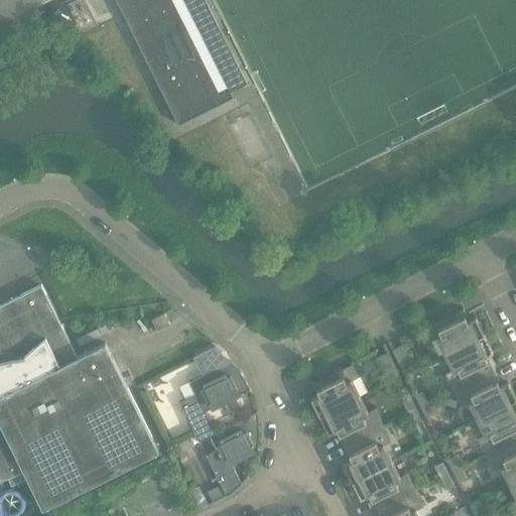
[(178,125),(188,121),(235,98),(232,91),(185,0),(116,0),(125,17),(127,21),(132,30),(132,31),(149,66),(150,68),(165,99),(178,125)]
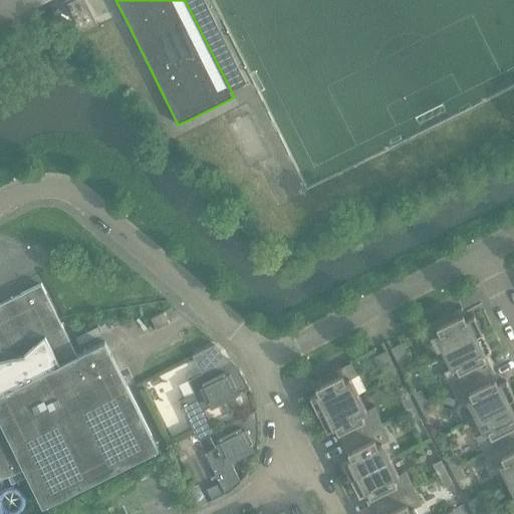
[(135,403),(105,342),(77,355),(41,284),(0,304),(0,482),(8,476),(12,484),(28,476),(43,506),(158,449),(135,403)]
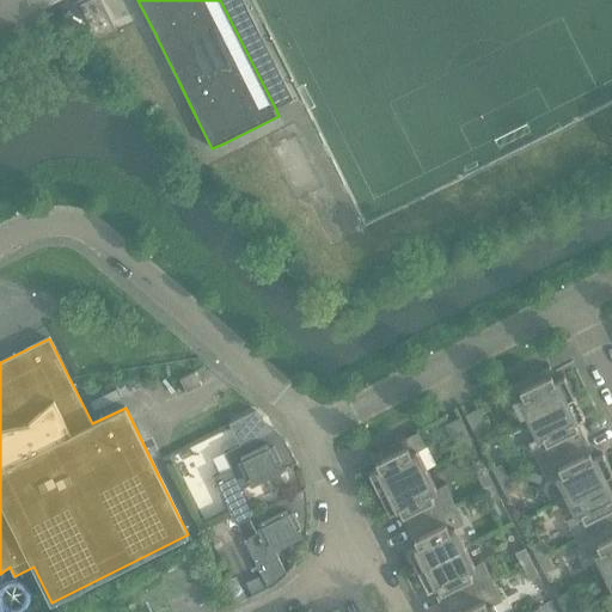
[(575,397),(564,377),(557,380),(550,367),(502,391),(509,407),(518,402),(527,421),(575,397)]
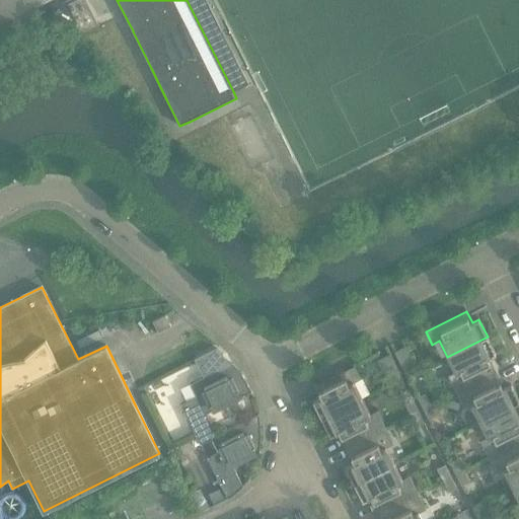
[(171,327),(166,316),(153,322),(158,334),(171,327)]
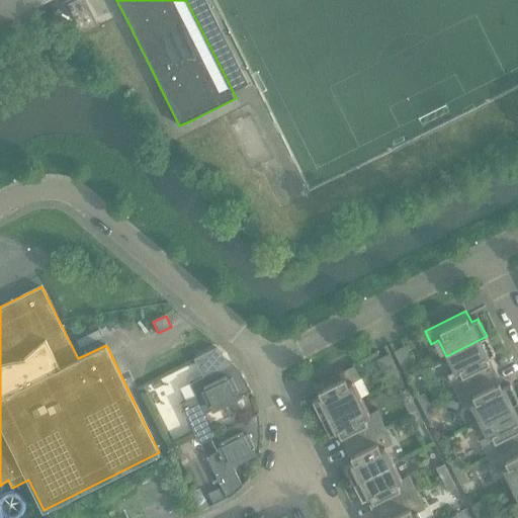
[(496,372),(488,357),(495,354),(487,336),(446,356),(454,371),(447,375),(456,393),(496,372)]
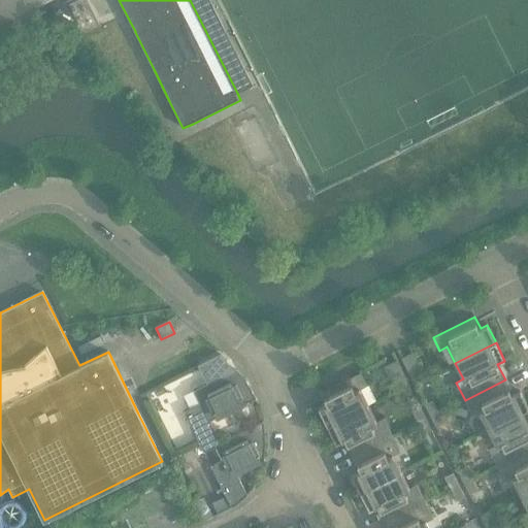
[(425,378),(413,353),(401,359),(414,384),(425,378)]
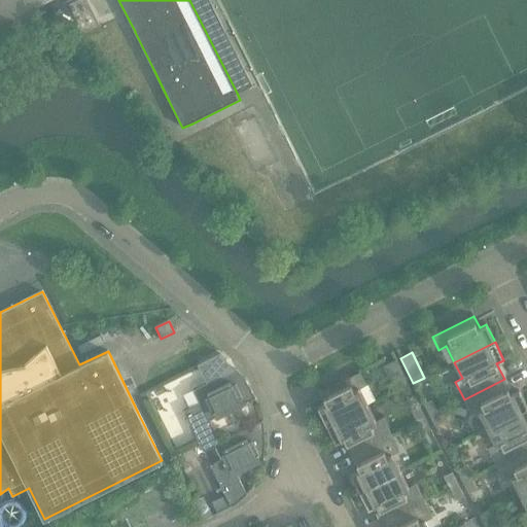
[(198,364),(207,383),(232,371),(226,360),(219,354),(198,364)]
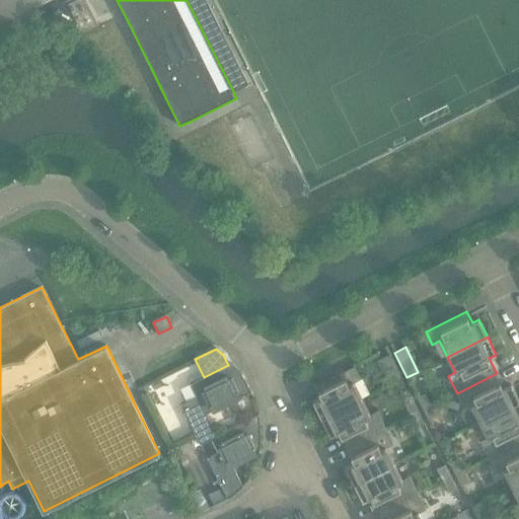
[(403,379),(390,355),(379,360),(391,385),(403,379)]
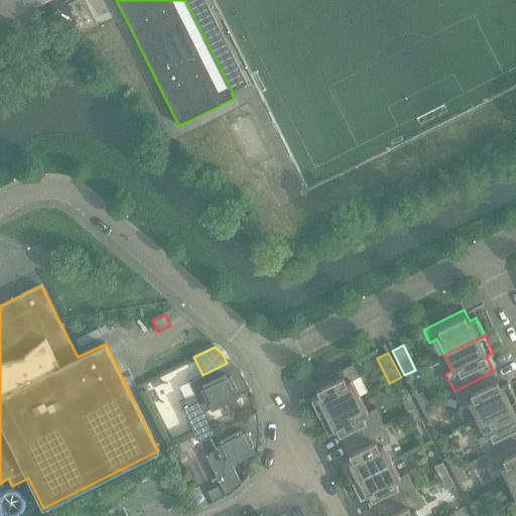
[(206,411),(249,390),(250,390),(244,378),(241,373),(239,370),(236,372),(231,363),(232,363),(231,361),(227,363),(203,375),(189,382),(196,394),(179,402),(199,441),(216,432),(206,411)]
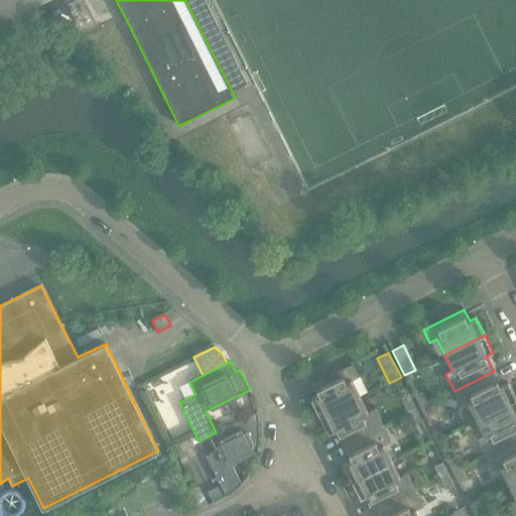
[(360,396),(352,381),(360,377),(353,364),(313,384),(319,395),(311,399),(320,416),(360,396)]
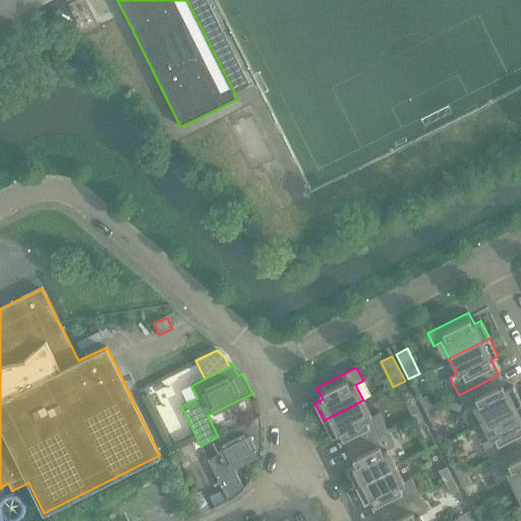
[(520,403),(520,402),(513,386),(507,390),(499,374),(459,395),(466,410),(474,407),(482,423),(520,403)]
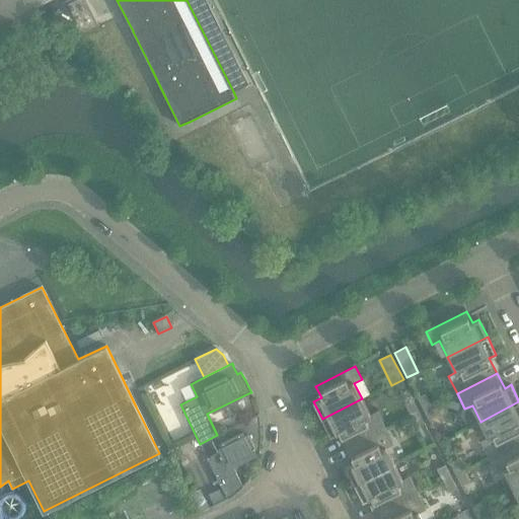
[(426,393),(418,397),(424,410),(431,406),(426,393)]
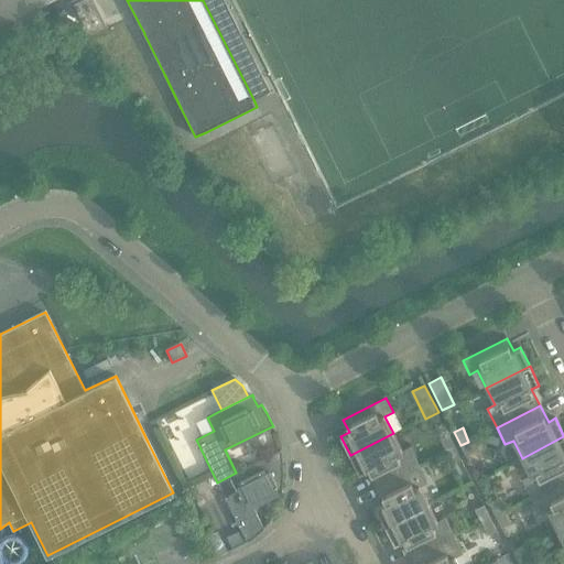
[(419,465),(410,447),(402,451),(393,433),(350,455),(359,474),(367,470),(375,487),(419,465)]
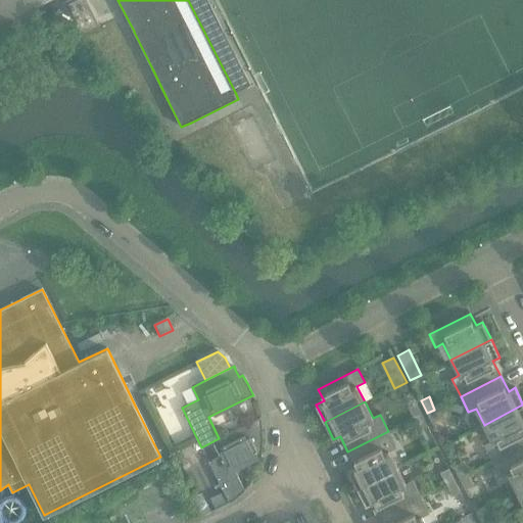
[(422,415),(416,403),(409,407),(414,419),(422,415)]
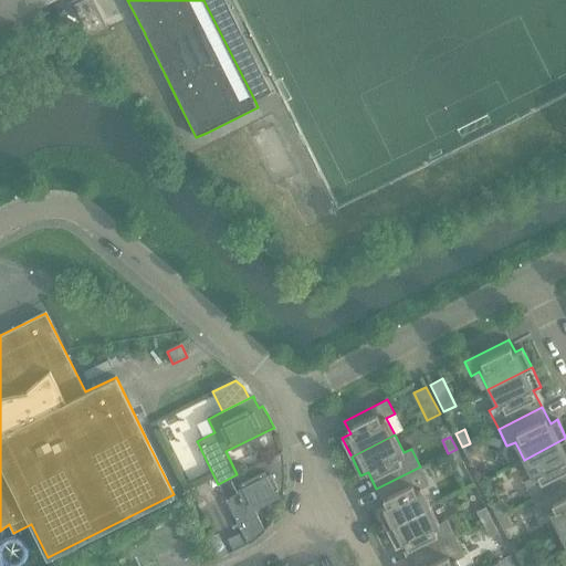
[(565,482),(565,438),(524,460),(533,478),(524,481),(533,500),(565,482)]
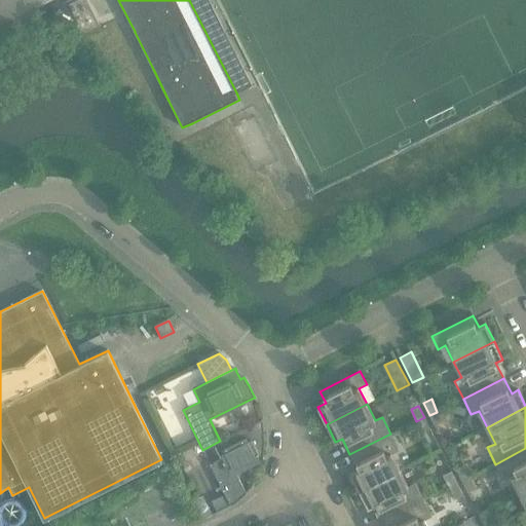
[(443,422),(437,412),(429,415),(435,426),(443,422)]
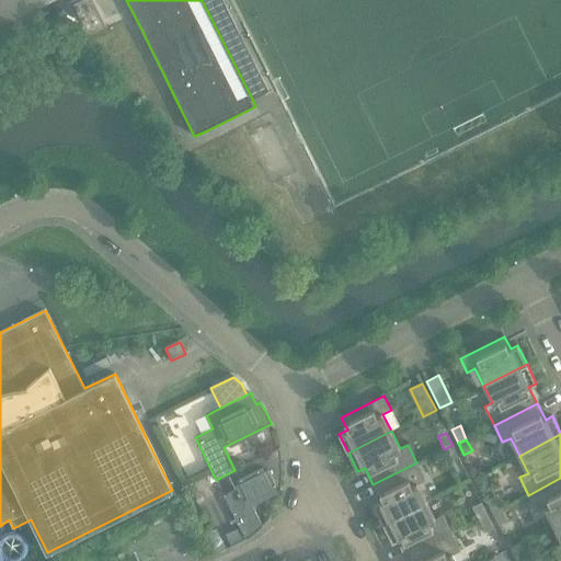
[(458,457),(453,445),(444,449),(450,461),(458,457)]
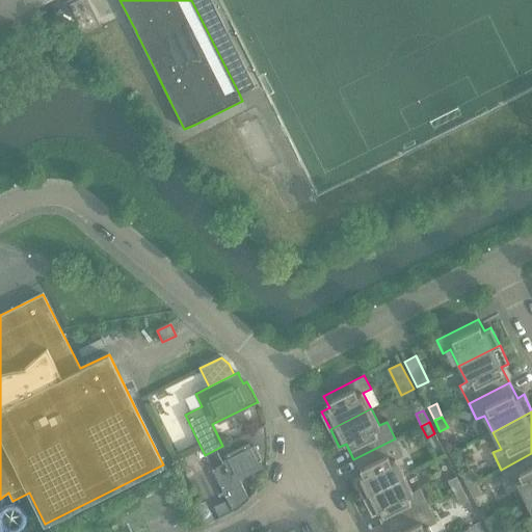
[(238,477),(265,463),(264,464),(266,466),(267,459),(267,454),(267,448),(267,443),(267,439),(266,439),(261,428),(264,426),(266,426),(265,424),(264,424),(264,425),(222,446),(205,455),(206,456),(217,450),(224,464),(213,470),(234,511),(238,509),(242,505),(246,502),(249,498),(249,497),(248,498),(238,477)]
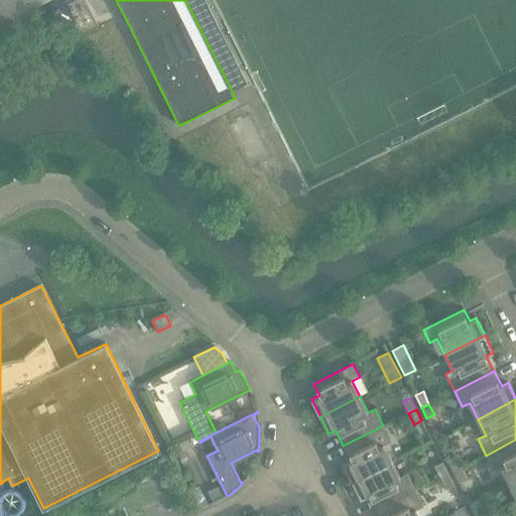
[(392,462),(384,445),(391,441),(383,425),(343,445),(351,461),(344,464),(353,481),(392,462)]
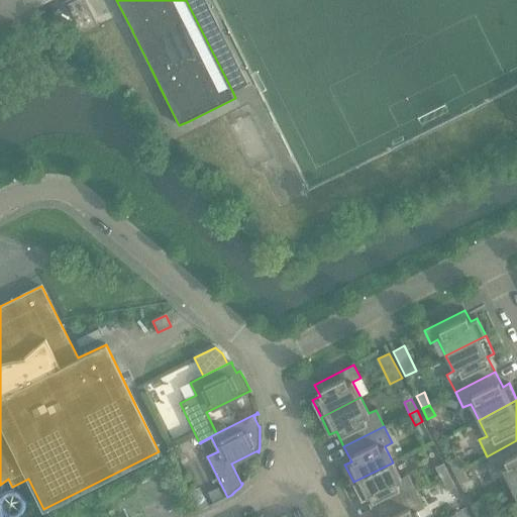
[(516,482),(516,440),(487,456),(495,473),(503,469),(511,485),(516,482)]
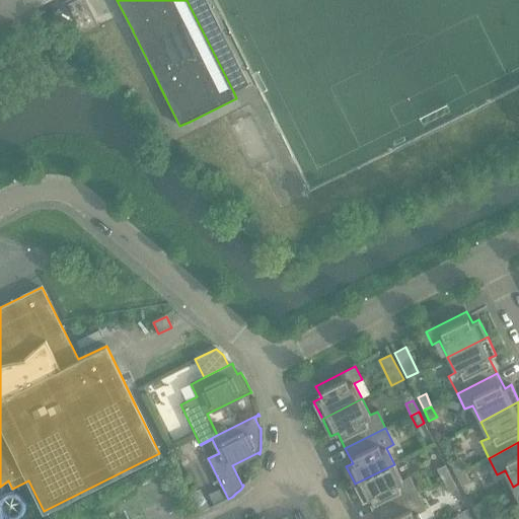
[(463,470),(458,459),(450,463),(456,474),(463,470)]
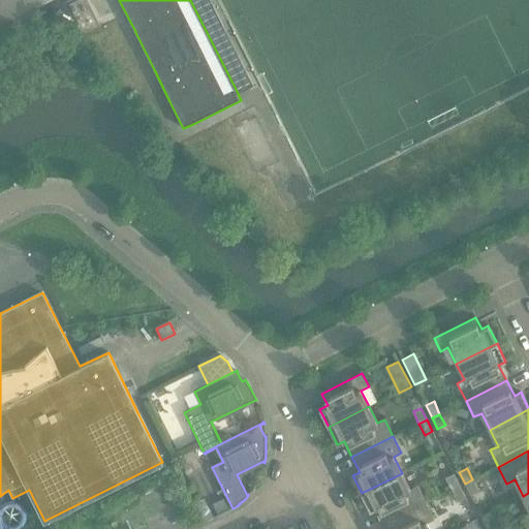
[(426,503),(417,486),(410,490),(402,473),(362,493),(370,510),(377,507),(384,523),(426,503)]
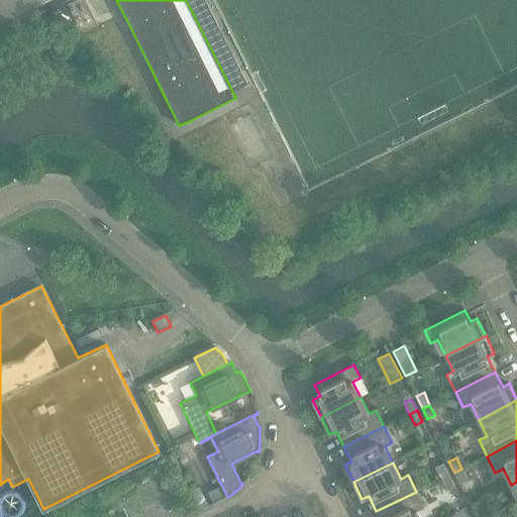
[(449,475),(443,463),(436,468),(441,479),(449,475)]
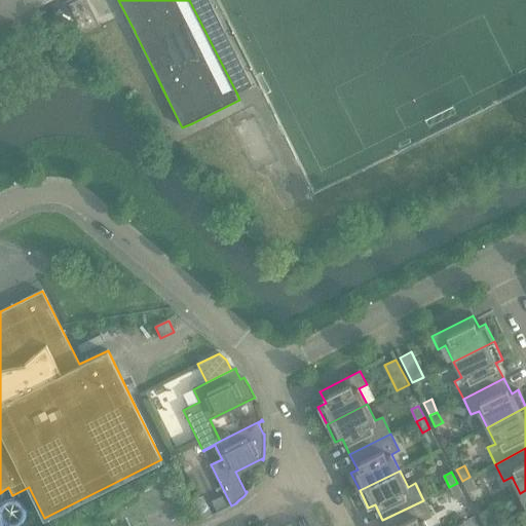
[(476,488),(470,477),(462,481),(467,492),(476,488)]
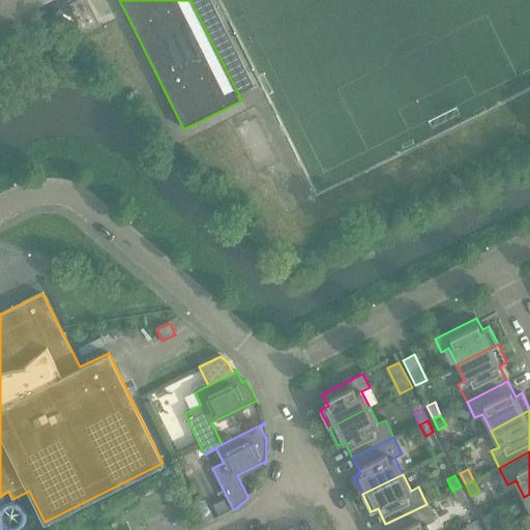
[(466,498),(461,487),(452,491),(459,502),(466,498)]
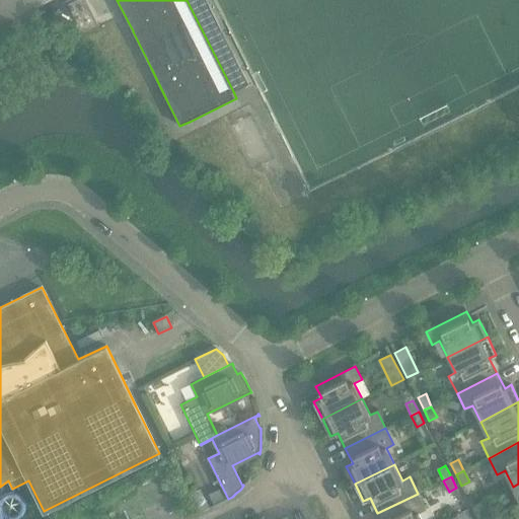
[(421,518),(419,513),(426,510),(418,494),(377,513),(380,518),(421,518)]
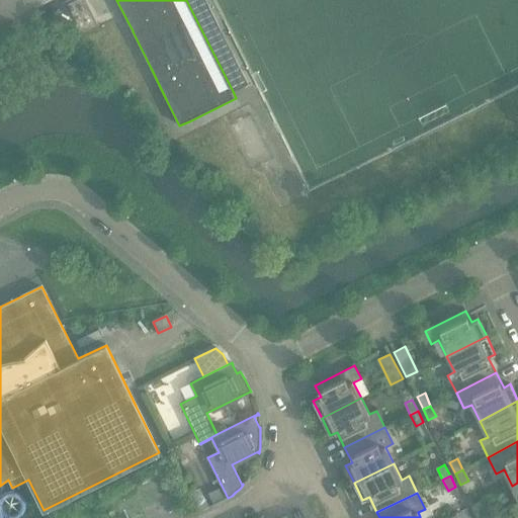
[(490,517),(482,501),(470,506),(477,517),(490,517)]
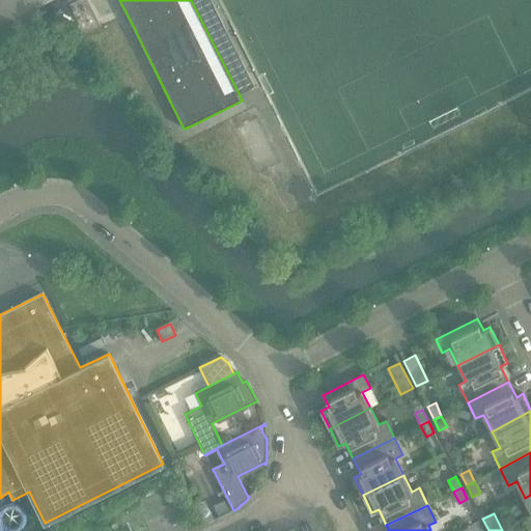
[(482,530),(478,521),(468,527),(469,530),(482,530)]
